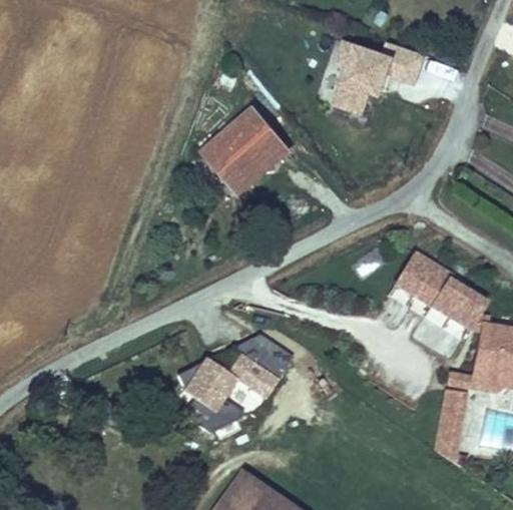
[(346,41),(339,60),(350,63),(337,101),(364,110),(371,90),(381,93),(389,70),(416,79),(425,52),(388,39),(383,54),(346,41)]
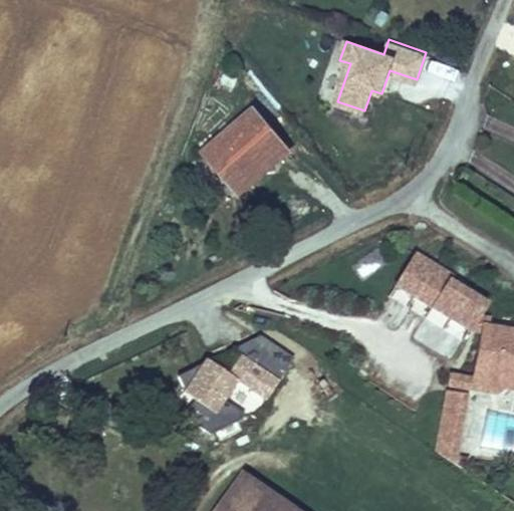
[(253,105),(204,148),(238,187),(287,146),(253,105)]
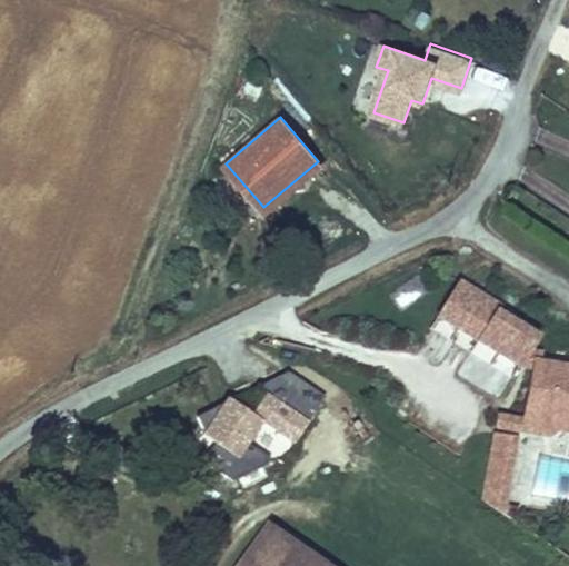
[(526,406),(559,413),(557,426),(568,427),(568,361),(543,357),(545,349),(531,347),(540,334),(497,308),(503,298),(463,275),(442,309),(482,333),(478,340),(531,371),(526,406)]
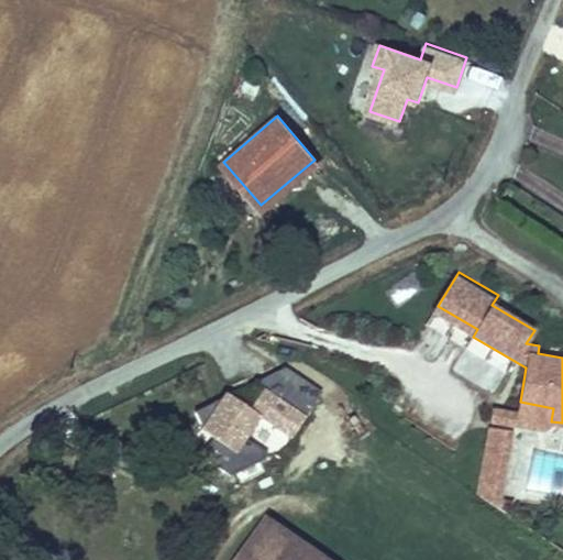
[(220,398),(194,408),(198,427),(210,436),(197,453),(228,471),(268,459),(271,451),(247,440),(261,416),(294,436),(322,390),(286,365),(258,380),(262,388),(251,407),(224,390),(220,398)]
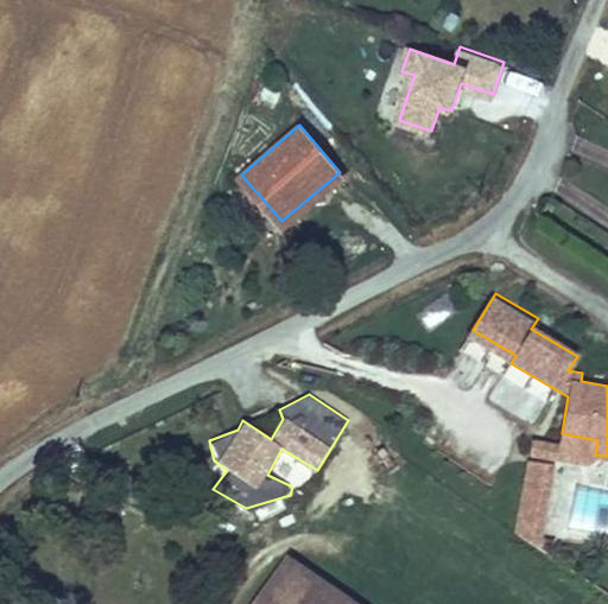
[(597,440),(562,433),(561,439),(558,456),(588,461),(595,455),(597,440)]
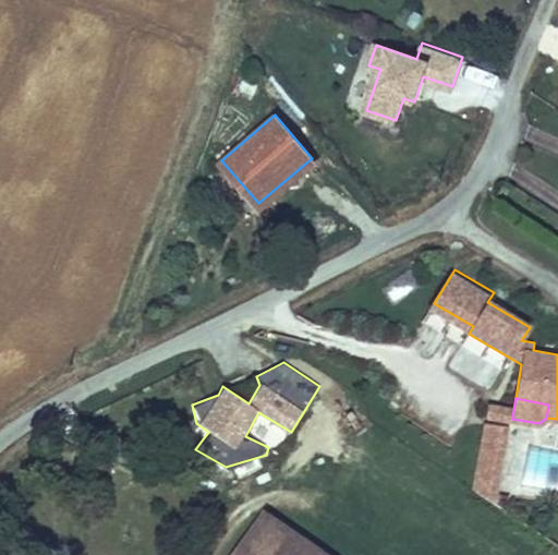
[(512,419),(514,403),(490,399),(487,414),(512,419)]
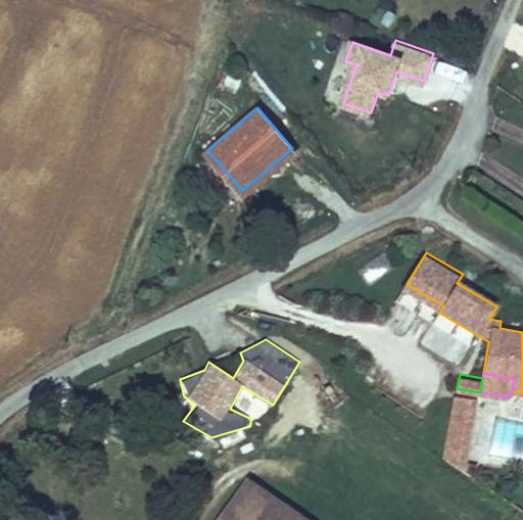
[(463,468),(475,396),(457,392),(445,457),(463,468)]
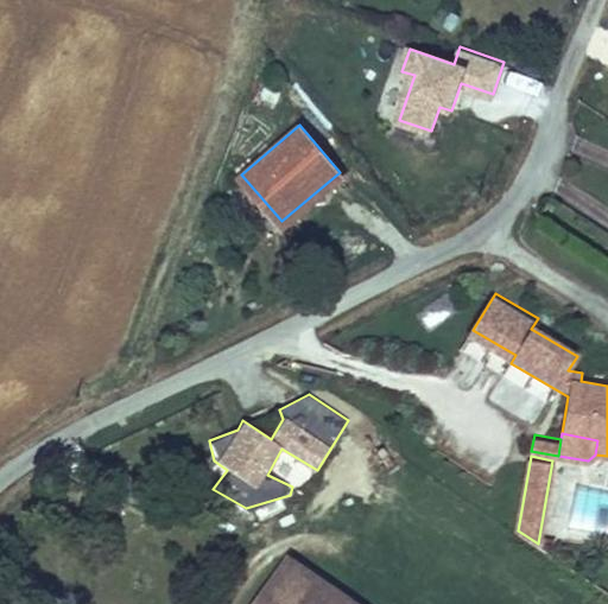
[(354,603),(289,558),(254,603),(354,603)]
